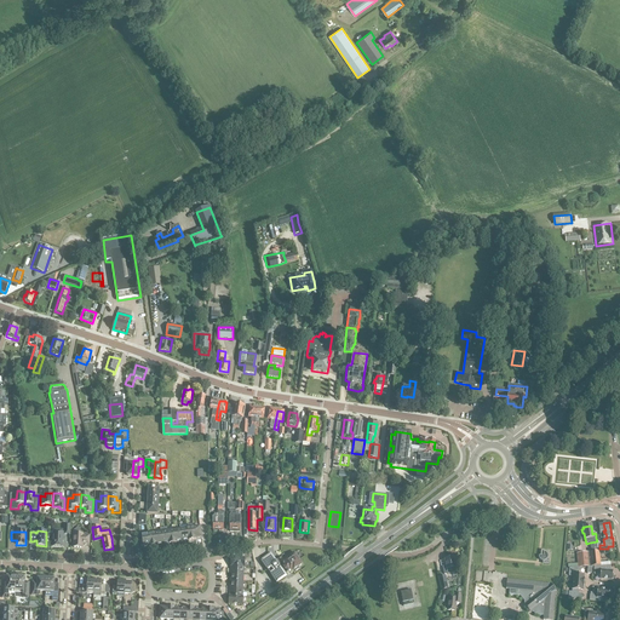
[(53,533),(53,546),(62,546),(62,541),(63,541),(63,533),(53,533)]
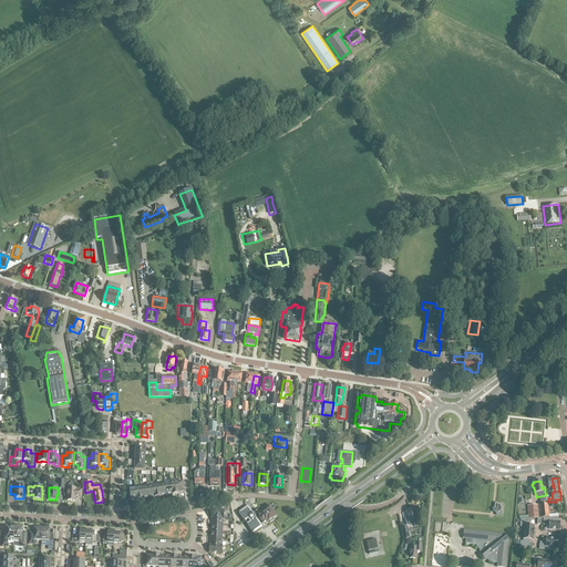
[(68,488),(66,501),(75,501),(75,497),(78,497),(81,498),(82,491),(76,490),(76,488),(68,488)]
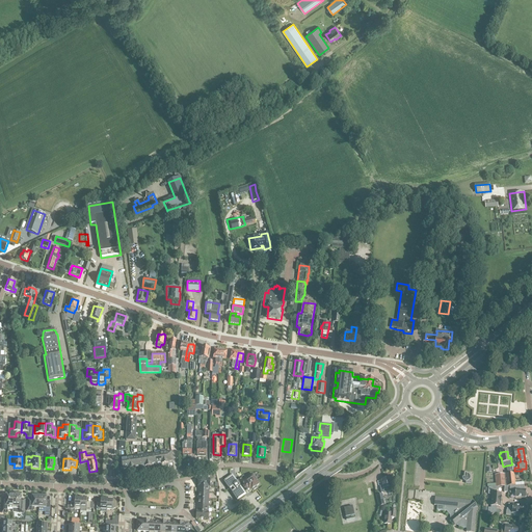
[(122,459),(122,460),(120,460),(121,469),(123,469),(123,470),(128,469),(128,470),(129,470),(127,459),(122,459)]
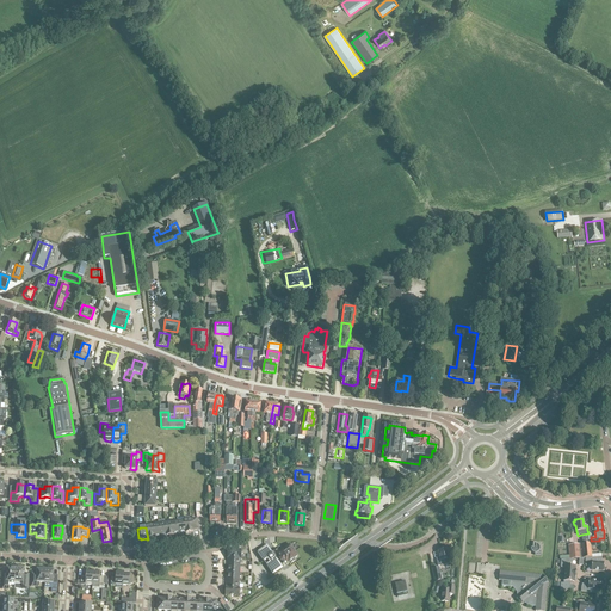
[(532,549),(531,548),(531,550),(532,551),(534,553),(535,554),(535,555),(535,556),(542,556),(543,543),(534,542),(532,549)]
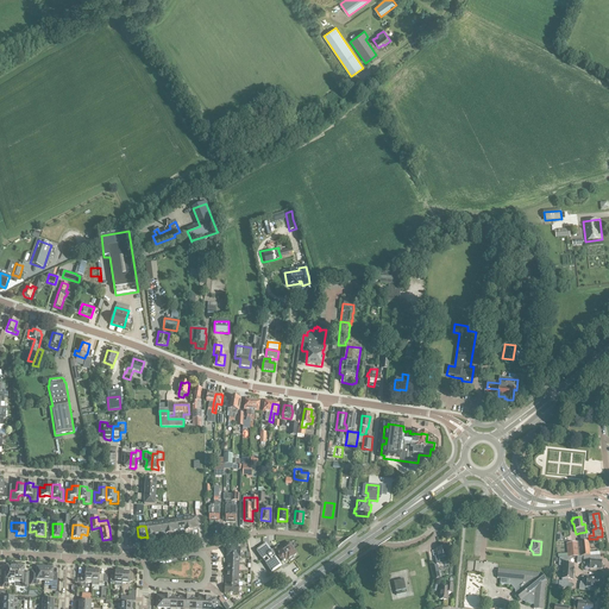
[(589,541),(578,542),(579,557),(589,557),(589,541)]
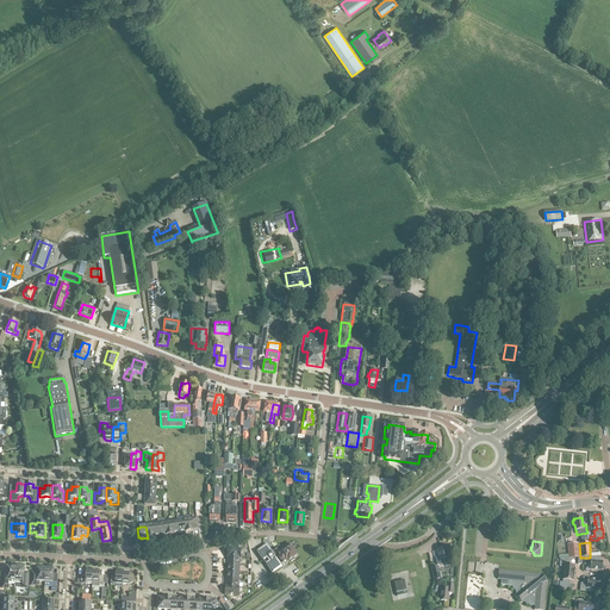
[(580,558),(579,543),(567,545),(568,559),(572,559),(580,558)]
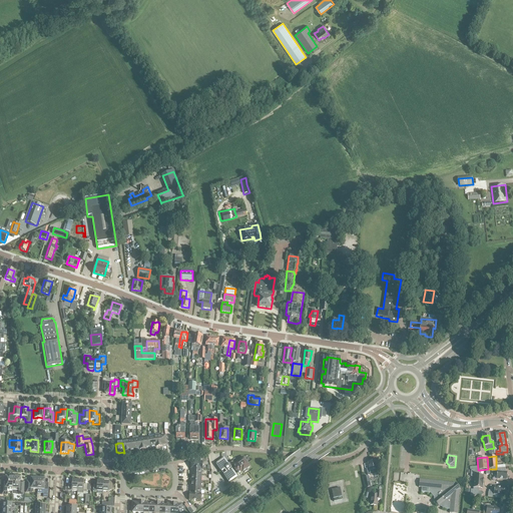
[(242,463),(238,465),(240,468),(240,469),(239,470),(241,473),(242,472),(243,473),(245,473),(246,472),(247,471),(246,469),(248,468),(247,468),(249,466),(243,458),(240,460),(242,463)]
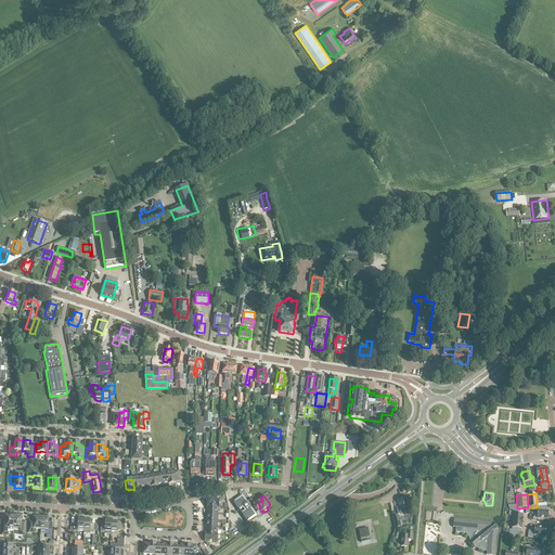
[(218,507),(219,507),(219,503),(224,503),(224,497),(217,497),(217,500),(207,500),(206,506),(207,506),(218,507)]
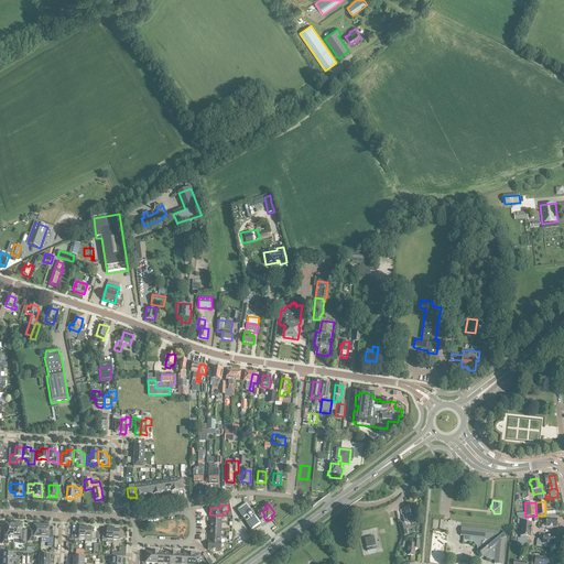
[(258,506),(252,509),(251,511),(250,510),(246,505),(239,510),(237,511),(243,519),(247,517),(249,520),(246,522),(251,530),(252,529),(260,523),(255,517),(255,516),(257,514),(258,514),(259,516),(258,517),(260,519),(263,517),(264,516),(264,514),(262,511),(267,509),(264,506),(263,506),(260,508),(258,506)]
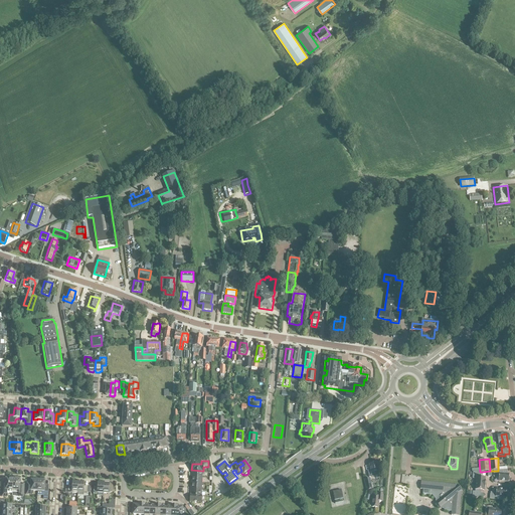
[(369,465),(370,471),(368,471),(369,478),(379,476),(376,463),(369,465)]
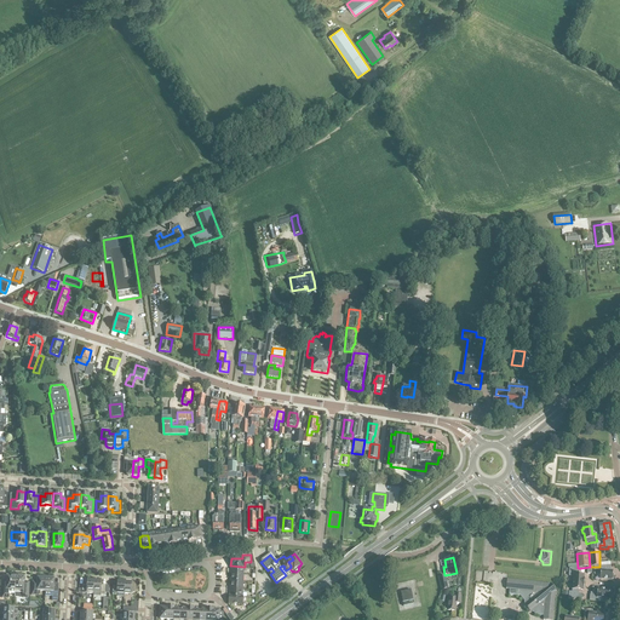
[(395,569),(396,580),(423,575),(420,564),(395,569)]
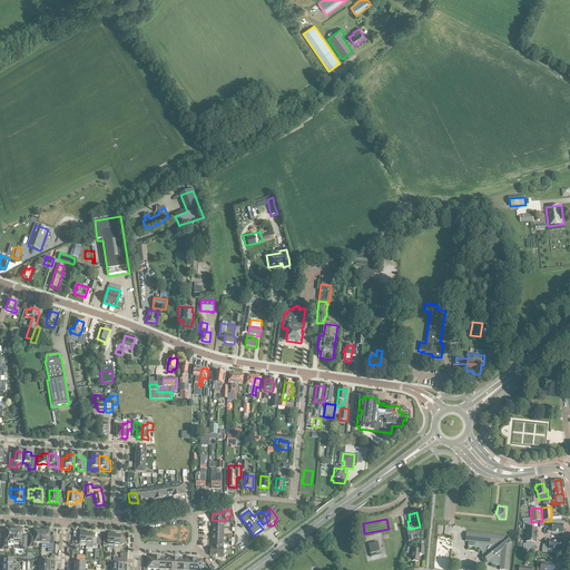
[(553,524),(553,521),(546,521),(544,526),(546,526),(546,528),(550,529),(550,528),(551,528),(550,532),(561,533),(561,532),(562,532),(563,529),(562,529),(562,526),(553,524)]
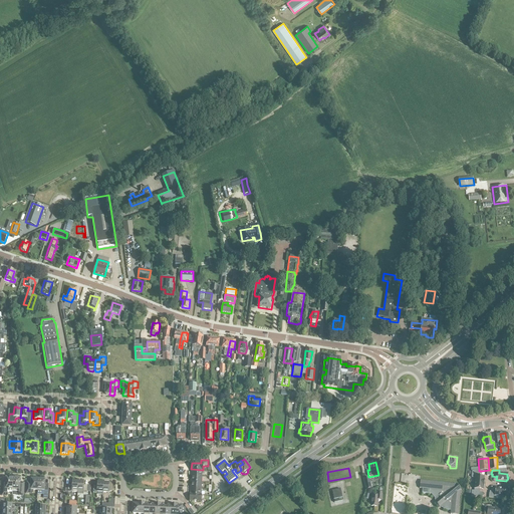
[(472,472),(472,478),(475,478),(475,479),(475,482),(484,483),(484,480),(483,480),(483,477),(481,477),(482,471),(479,471),(472,471),(472,472)]
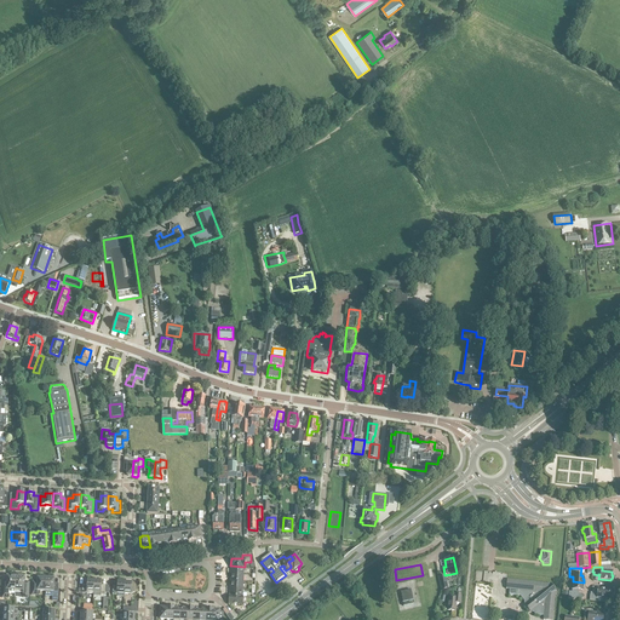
[(446,575),(438,578),(441,591),(448,589),(446,575)]
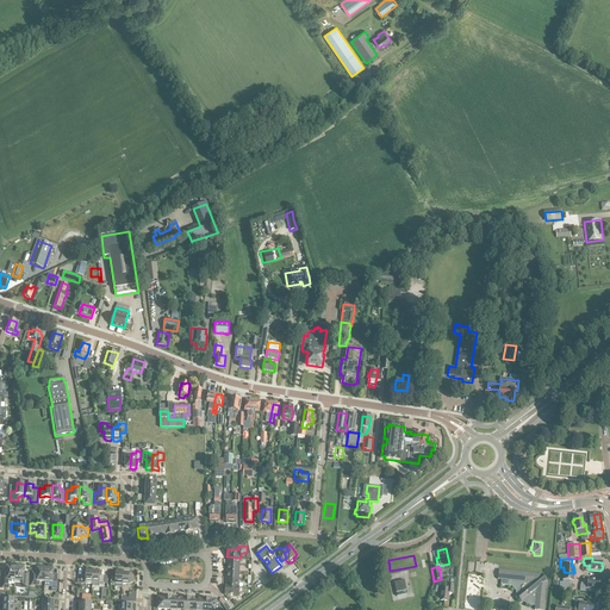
[(14,584),(16,568),(11,567),(7,567),(6,567),(6,571),(7,571),(7,572),(2,572),(2,589),(8,589),(8,583),(14,584)]
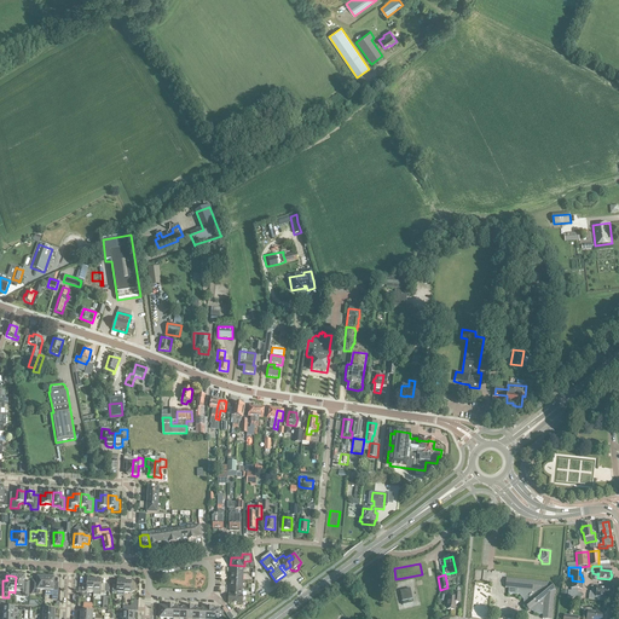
[(21,577),(16,577),(15,593),(23,593),(23,597),(29,597),(29,582),(24,582),(24,580),(25,577),(24,576),(21,576),(21,577)]
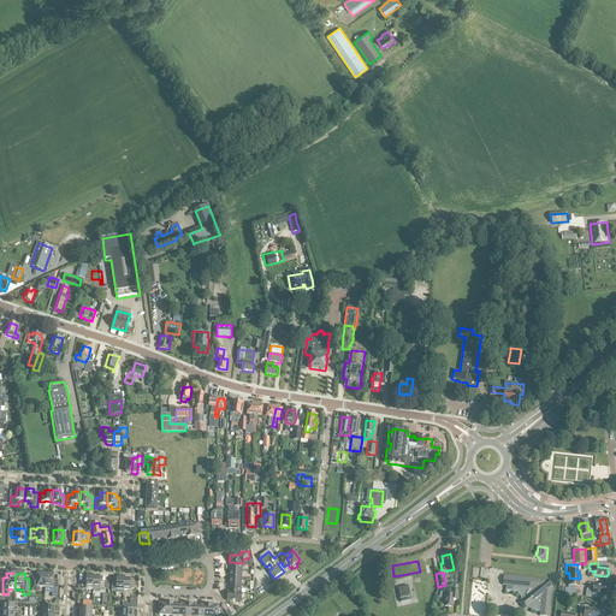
[(45,587),(46,575),(41,575),(41,574),(37,574),(37,579),(33,578),(31,592),(37,592),(40,591),(40,587),(45,587)]
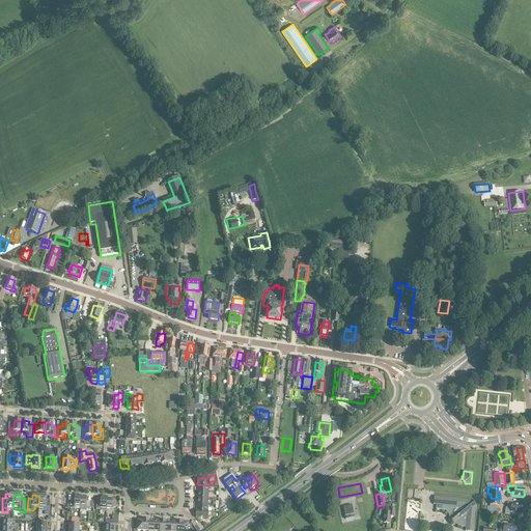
[(38,511),(38,519),(43,519),(43,511),(42,511),(42,510),(42,507),(44,507),(44,510),(46,511),(45,514),(50,515),(50,504),(47,504),(46,503),(47,500),(47,496),(44,495),(44,496),(39,496),(38,506),(39,506),(39,510),(39,511),(38,511)]
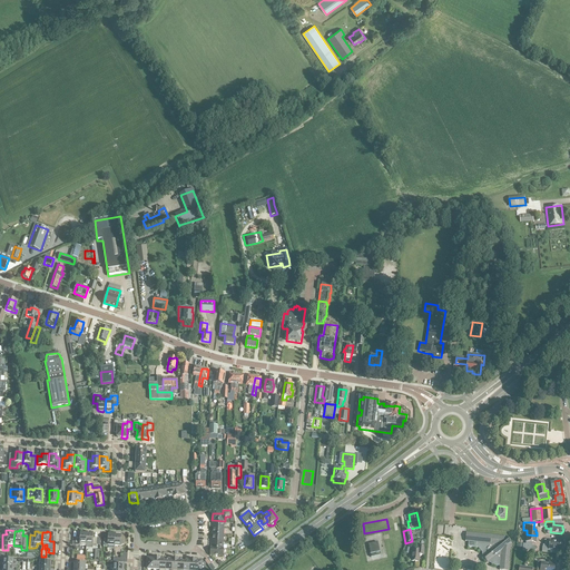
[(76,538),(76,546),(86,546),(87,534),(80,533),(80,538),(76,538)]
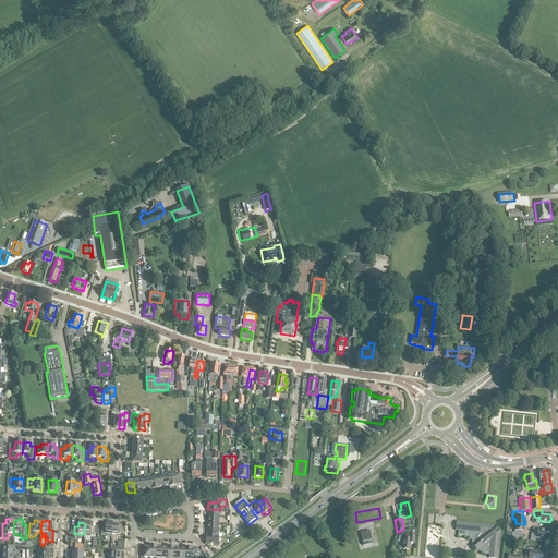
[(496,557),(499,532),(500,532),(495,525),(456,522),(456,530),(459,531),(458,535),(468,536),(473,543),(471,545),(476,550),(478,549),(482,554),(489,554),(488,557),(496,557)]
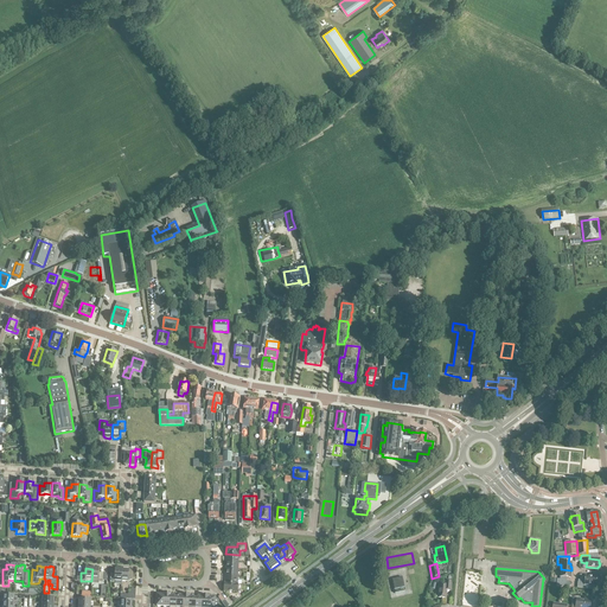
[(93,569),(91,581),(91,583),(98,583),(98,582),(103,582),(103,573),(98,573),(100,569),(93,569)]
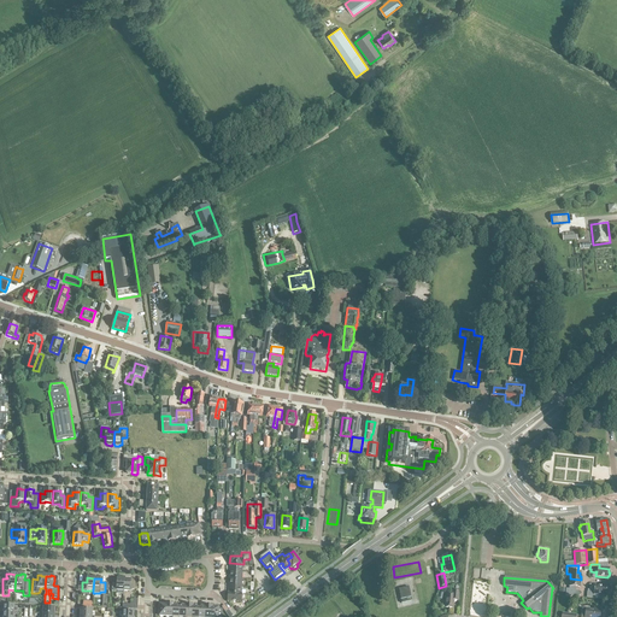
[(566,589),(565,597),(566,597),(575,597),(575,591),(574,591),(575,588),(575,587),(576,588),(579,588),(580,585),(581,580),(570,579),(569,589),(566,589)]
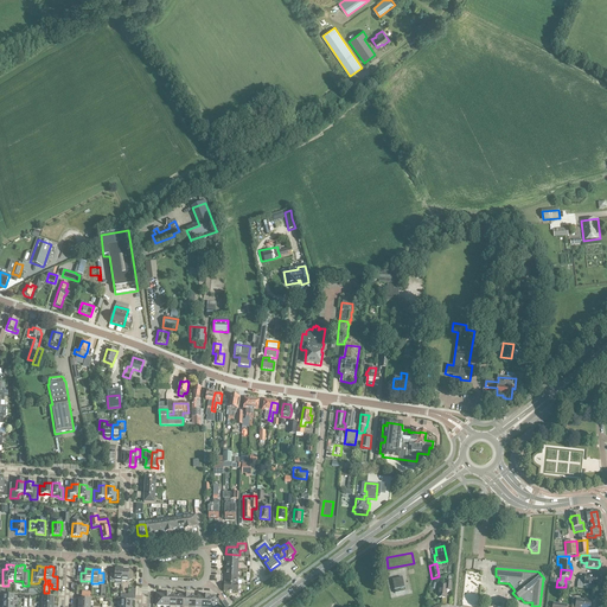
[(121,581),(122,570),(115,570),(115,574),(110,574),(110,582),(114,582),(114,581),(121,581)]
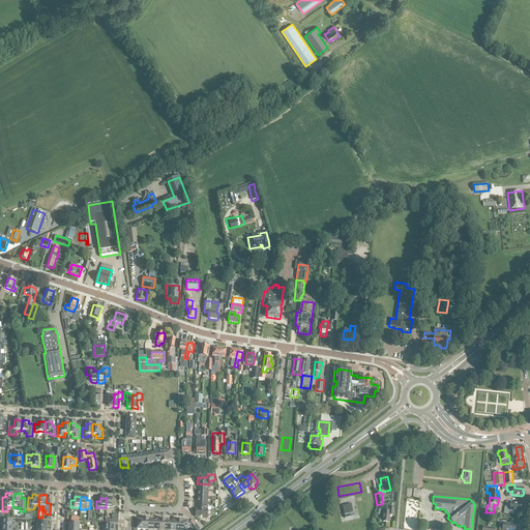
[(113,498),(107,498),(106,507),(112,507),(114,507),(115,506),(115,504),(114,503),(112,503),(113,498)]
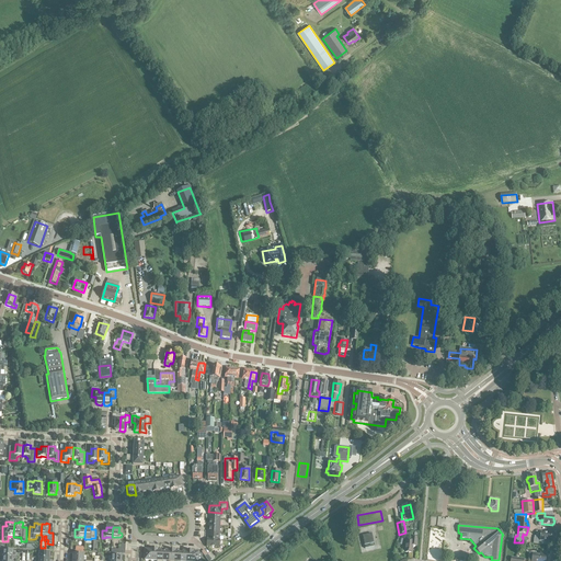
[(551,535),(550,535),(550,534),(539,533),(539,538),(538,538),(538,537),(534,537),(534,539),(533,545),(541,545),(541,541),(550,542),(550,538),(551,538),(551,535)]
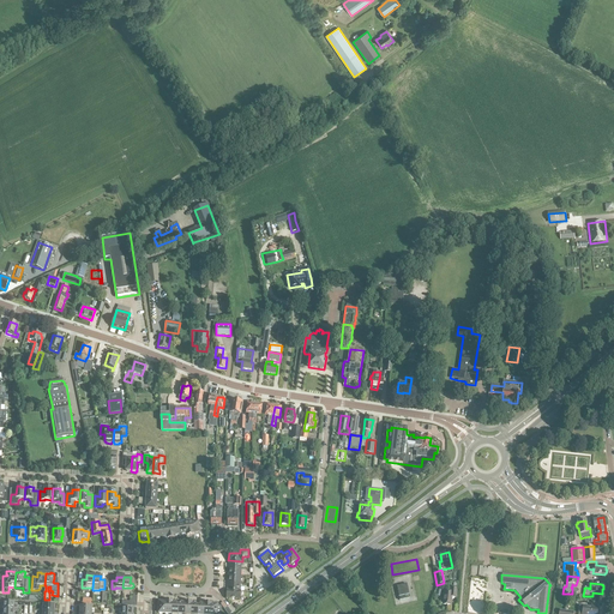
[(407,584),(397,587),(399,601),(410,599),(407,584)]
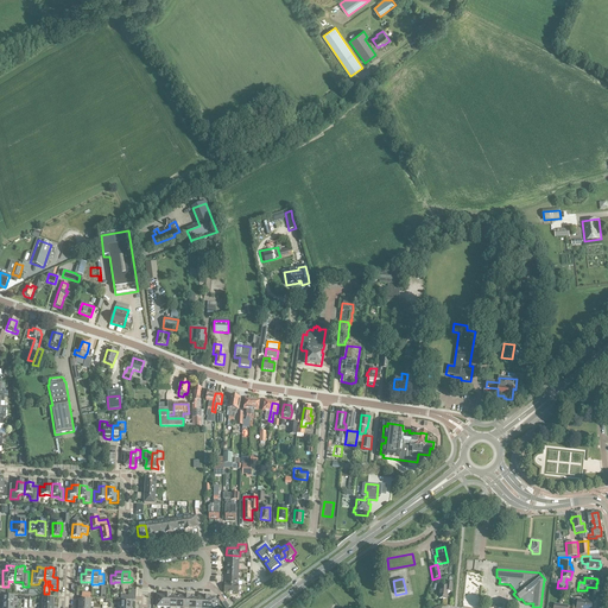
[(447,582),(445,587),(439,586),(438,599),(447,600),(448,591),(451,591),(453,583),(447,582)]
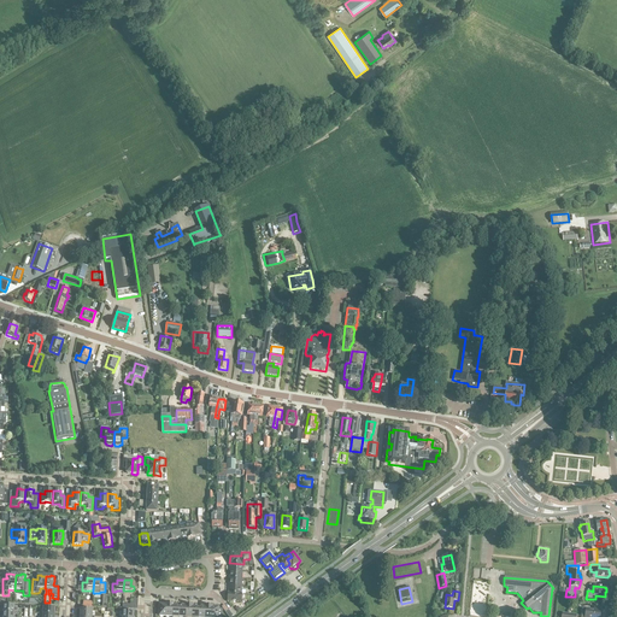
[(212,606),(211,616),(222,616),(223,610),(218,610),(218,607),(212,607),(212,606)]
